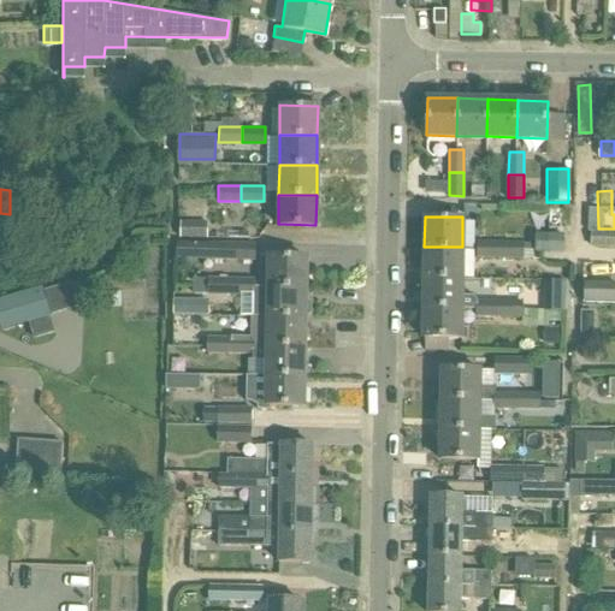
[(206,236),(206,221),(179,220),(178,235),(206,236)]
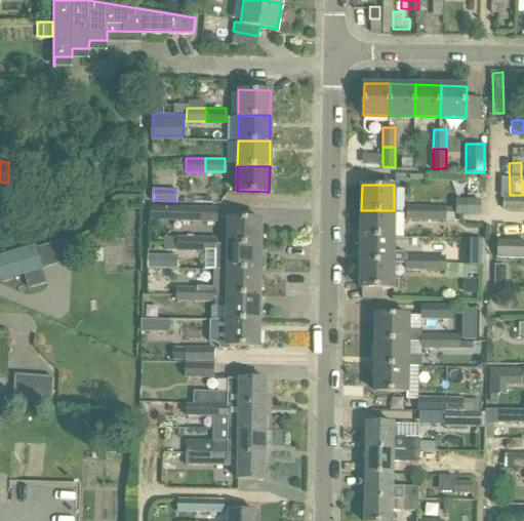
[(505,208),(523,208),(523,196),(505,196),(505,208)]
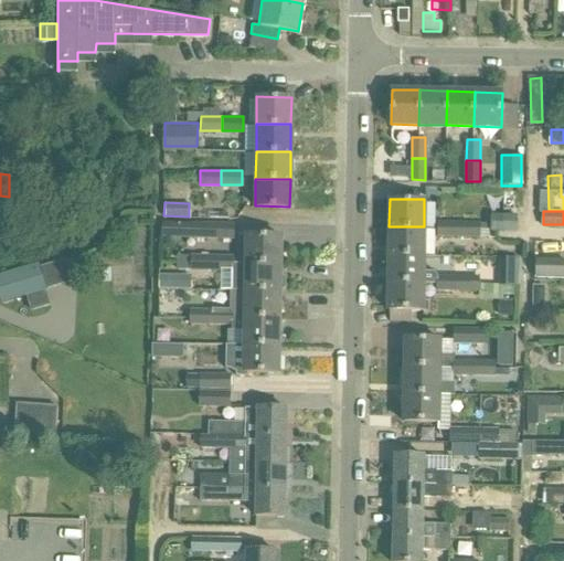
[(517,230),(517,215),(492,214),(492,230),(517,230)]
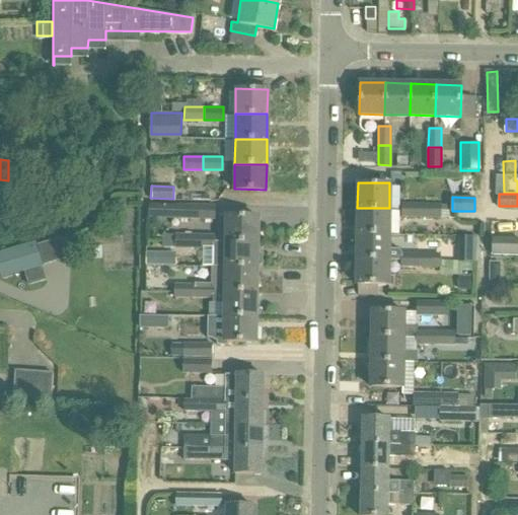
[(401,215),(422,216),(422,203),(401,202),(401,215)]
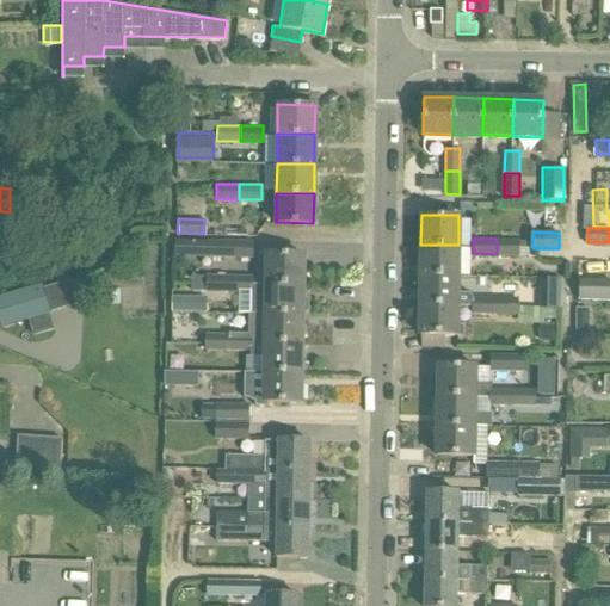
[(497,239),(497,254),(518,254),(518,240),(497,239)]
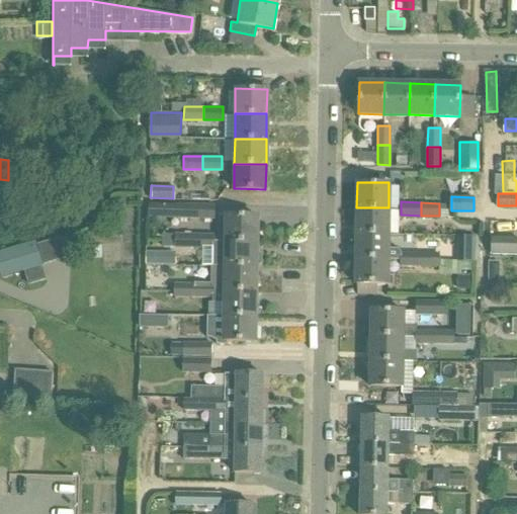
[(176,203),(176,217),(188,218),(212,218),(212,204),(188,203),(176,203)]
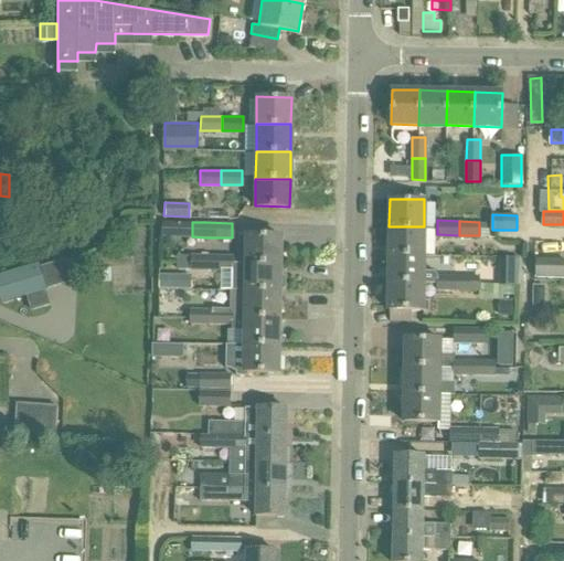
[(389,253),(423,254),(424,226),(389,226),(389,253)]
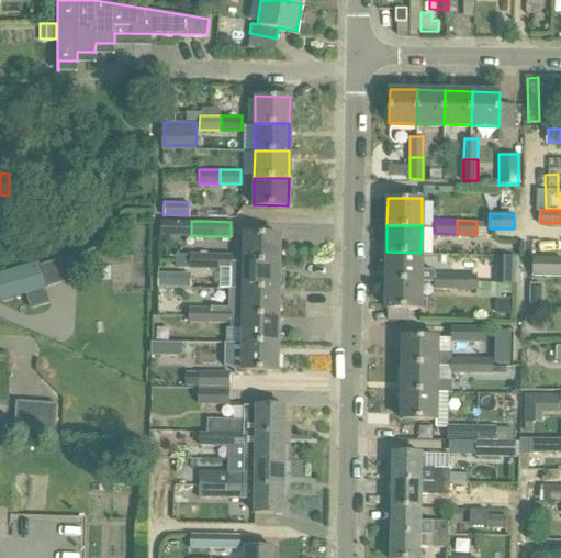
[(236,243),(244,243),(244,259),(244,260),(278,261),(278,234),(236,234),(236,243)]
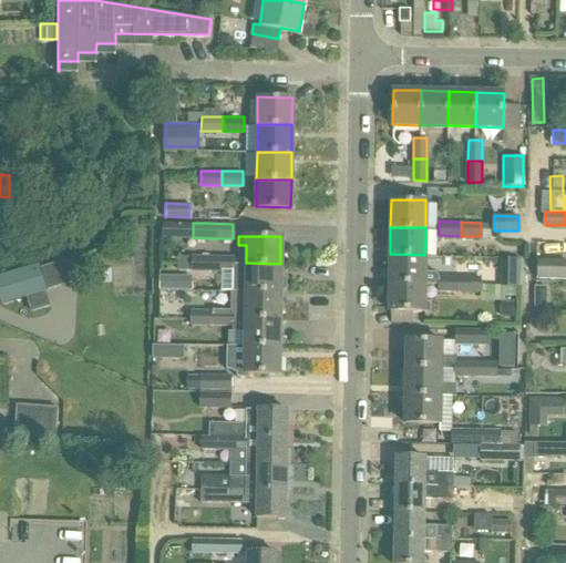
[(513,253),(512,241),(490,243),(491,254),(513,253)]
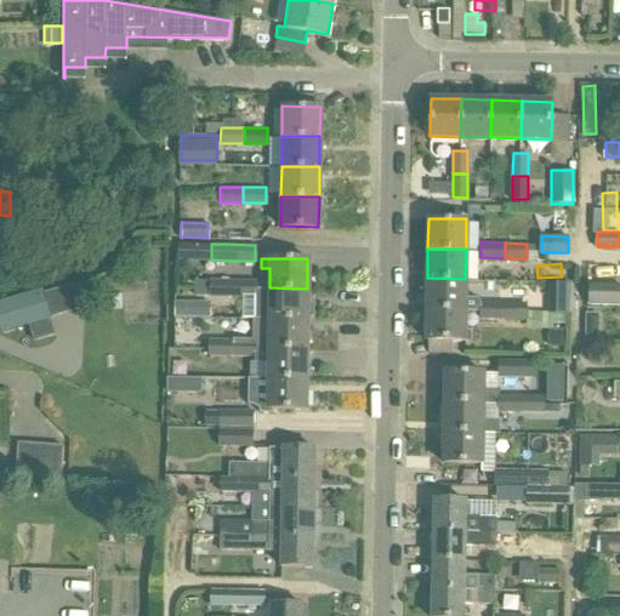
[(427,278),(427,308),(465,308),(479,308),(479,301),(477,295),(465,295),(465,279),(427,278)]
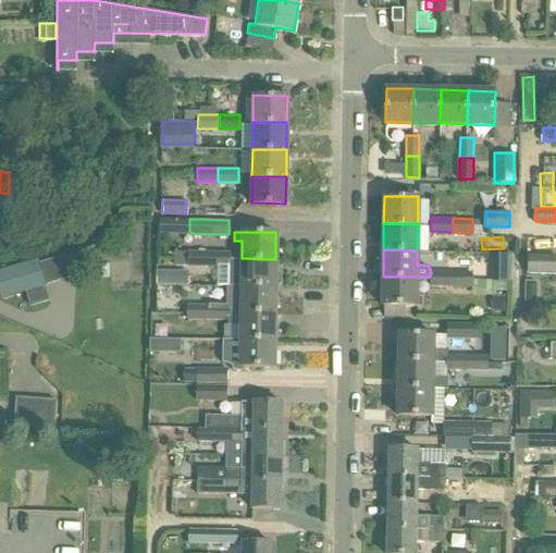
[(188,265),(208,265),(209,250),(188,250),(188,265)]
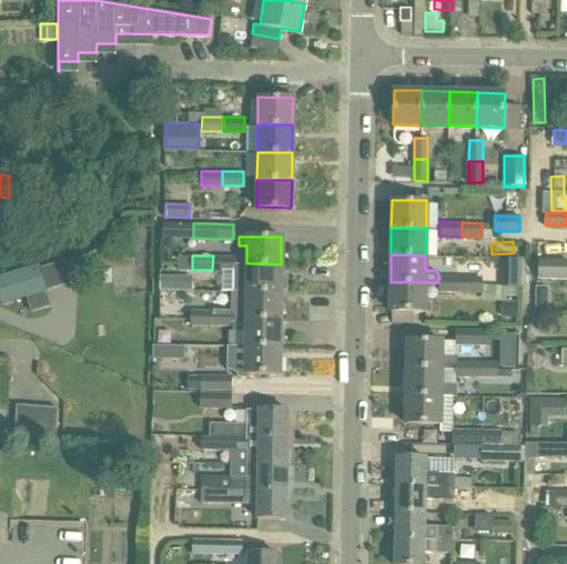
[(233,257),(213,255),(212,270),(233,270),(233,262),(233,257)]
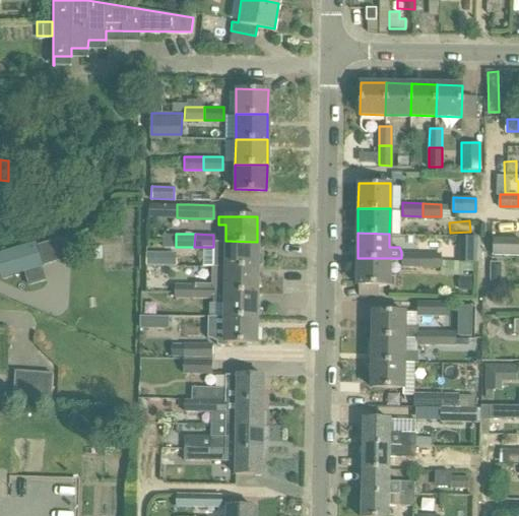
[(494,237),(494,253),(518,253),(518,237),(494,237)]
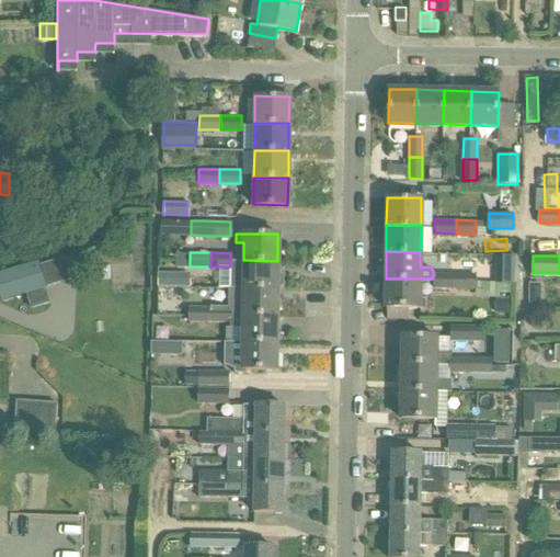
[(230,266),(230,286),(243,286),(243,287),(277,287),(277,284),(283,284),(283,272),(277,272),(277,261),(243,260),(243,259),(230,259),(230,266)]
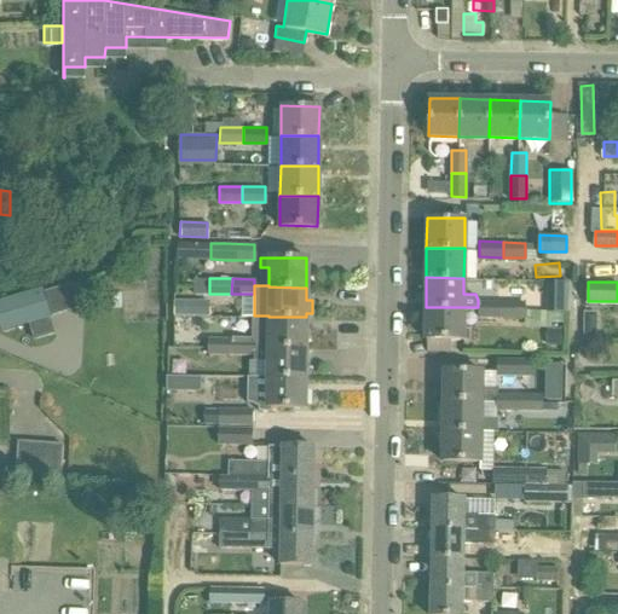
[(48,316),(41,291),(0,303),(0,329),(48,316)]
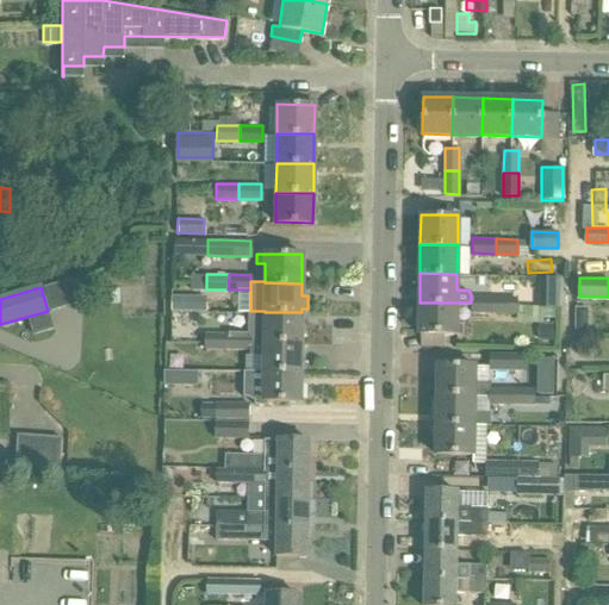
[(545,306),(559,310),(564,294),(550,289),(545,306)]
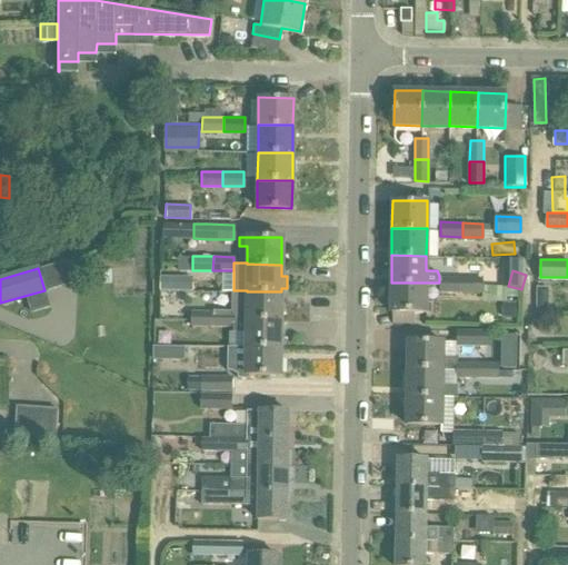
[(166,287),(183,287),(185,274),(166,274),(166,287)]
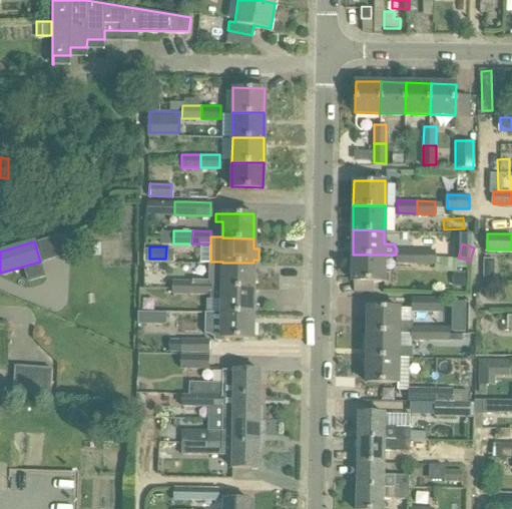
[(417,262),(417,249),(396,248),(396,262),(417,262)]
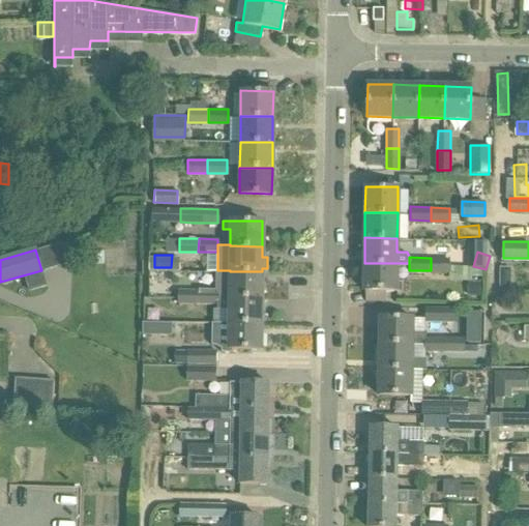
[(431,258),(431,270),(448,271),(448,258),(431,258)]
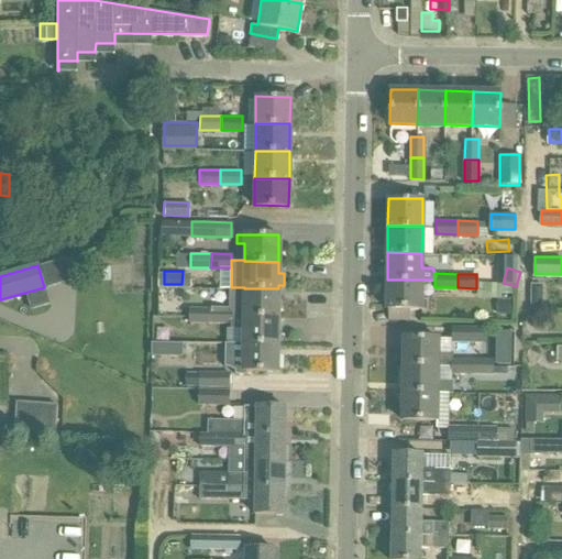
[(421,280),(387,280),(387,307),(421,307),(421,280)]
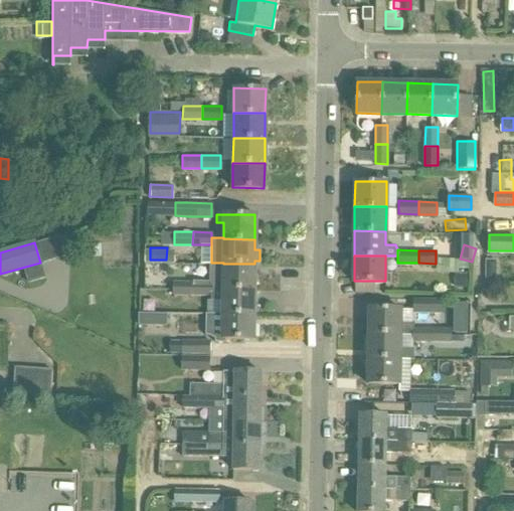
[(223,289),(254,289),(254,264),(223,264),(223,263),(211,263),(211,274),(223,274),(223,287),(223,289)]
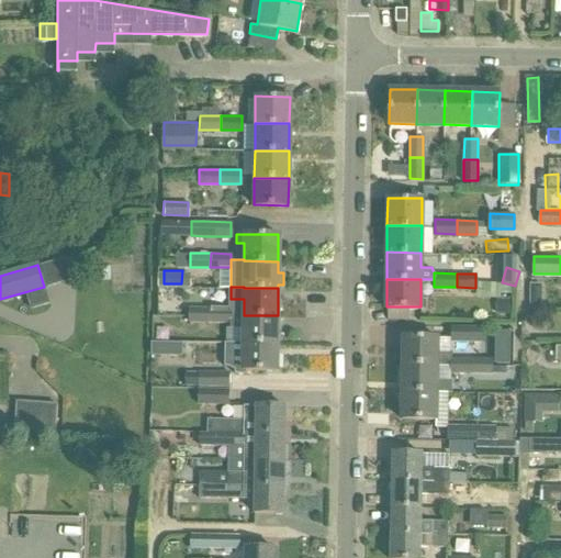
[(508,297),(494,297),(494,311),(507,311),(508,297)]
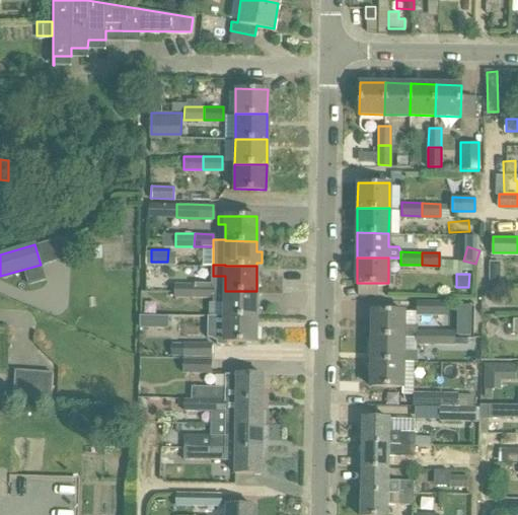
[(174,295),(194,296),(194,283),(174,283),(174,295)]
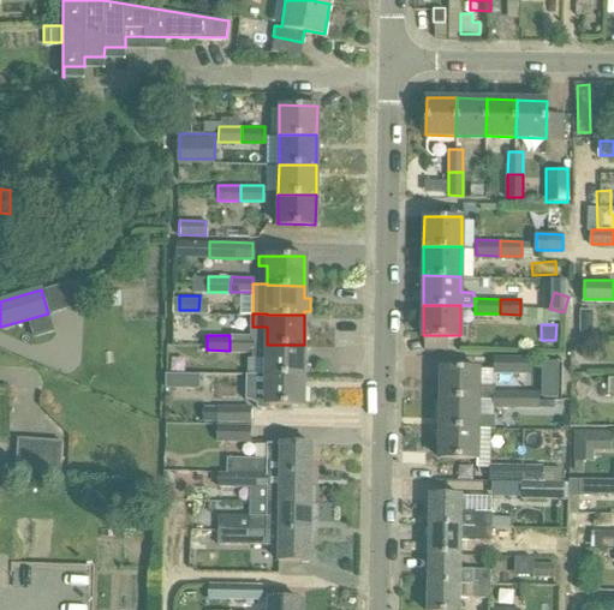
[(252,336),(230,335),(230,351),(251,351),(252,351),(252,342),(252,336)]
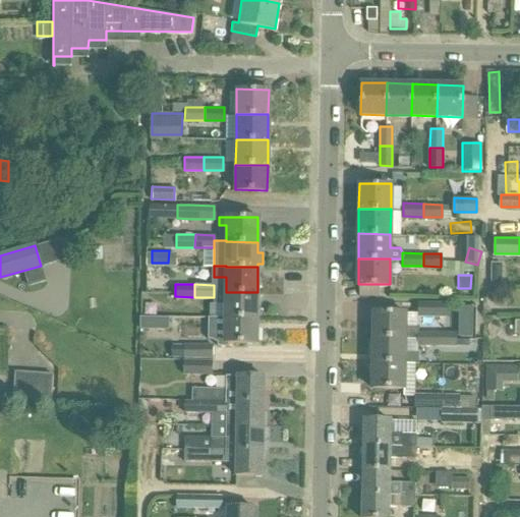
[(213,297),(213,301),(225,301),(225,317),(257,317),(257,292),(226,292),(226,290),(214,290),(214,297),(213,297)]
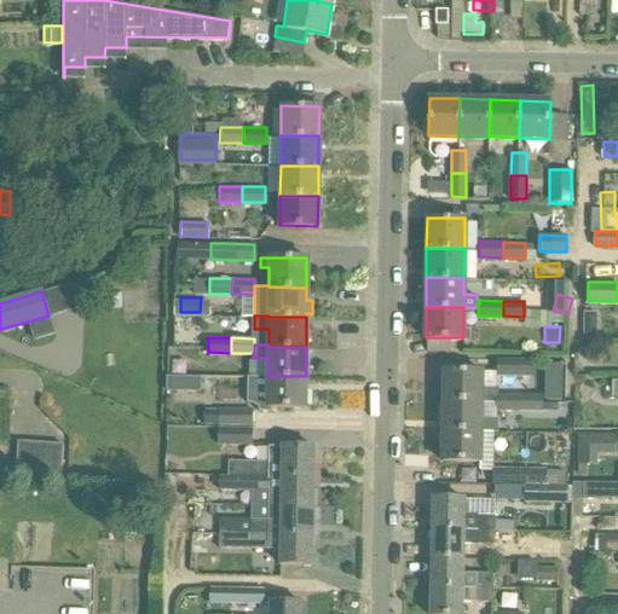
[(578,347),(552,347),(550,389),(571,389),(571,369),(578,369),(578,347)]
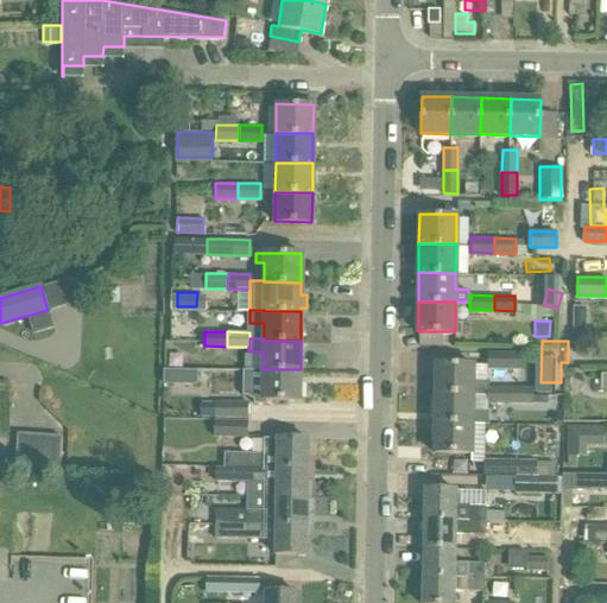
[(487,368),(522,368),(522,353),(488,353),(487,368)]
